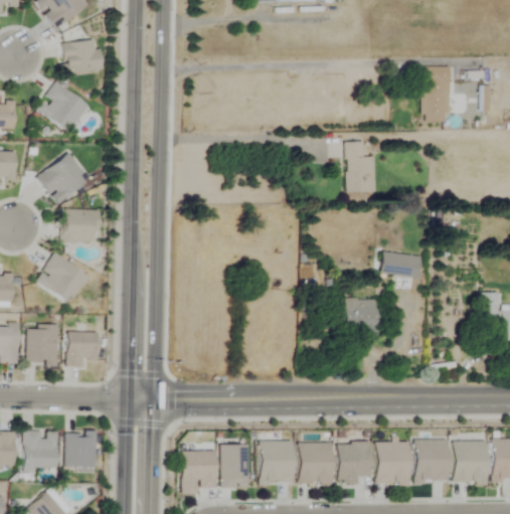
[(0,0),(0,12),(3,13),(3,6),(18,7),(18,0),(0,0)]
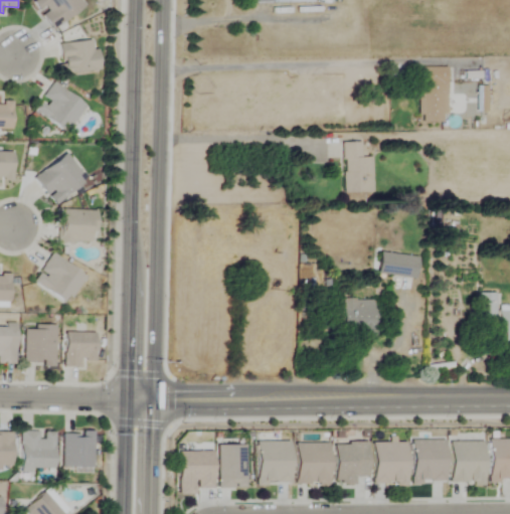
[(55,30),(89,7),(83,0),(37,0),(36,1),(55,30)]
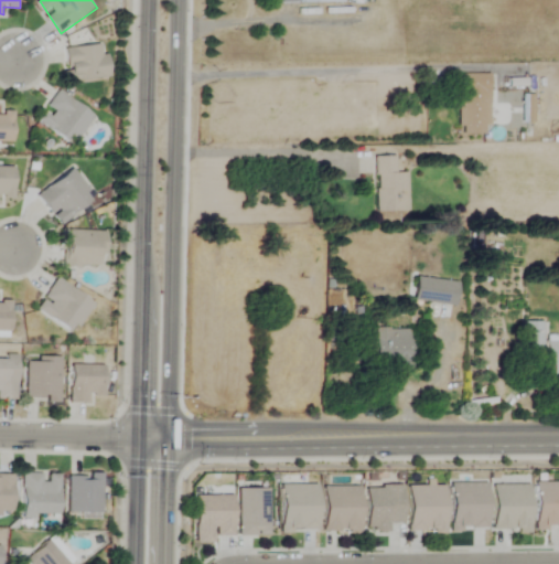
[(113,76),(109,43),(66,48),(70,81),(113,76)]
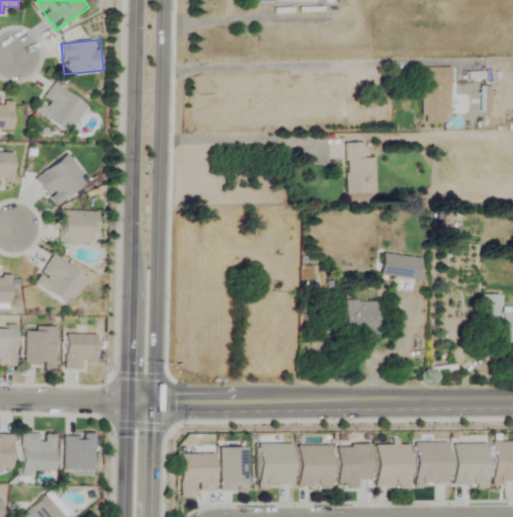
[(451,67),(425,67),(425,122),(451,122),(451,67)]
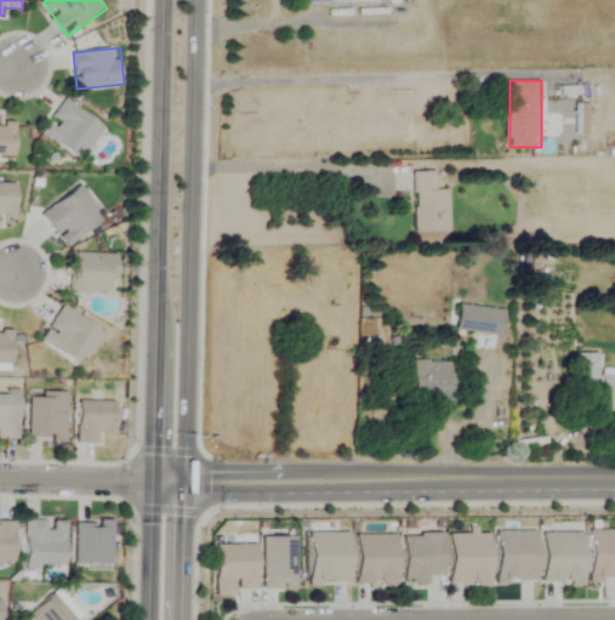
[(52,119),(44,132),(84,159),(106,126),(67,100),(52,119)]
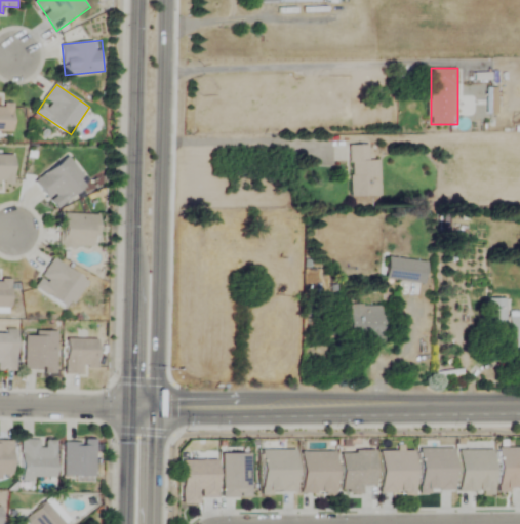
[(0,130),(14,131),(14,104),(0,103),(0,130)]
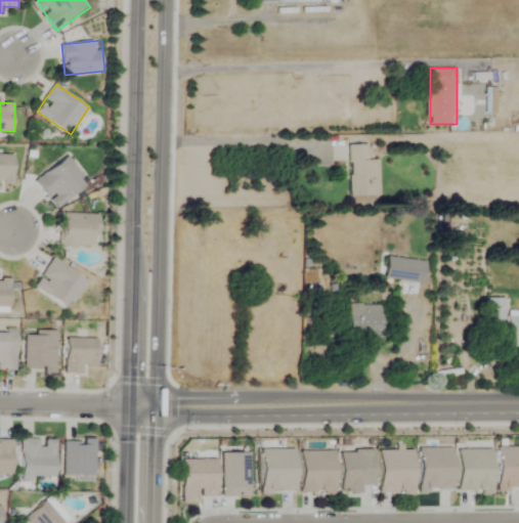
[(352,197),(383,197),(383,160),(371,160),(371,144),(352,144),(352,197)]
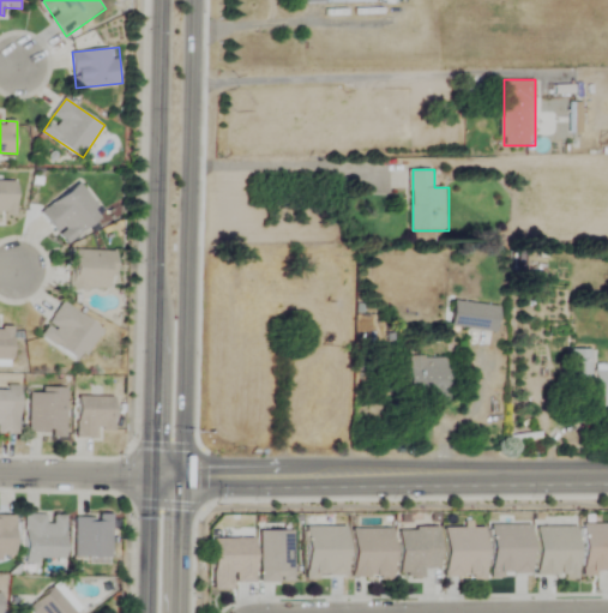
[(18,180),(0,180),(0,221),(1,221),(1,212),(18,212),(18,180)]
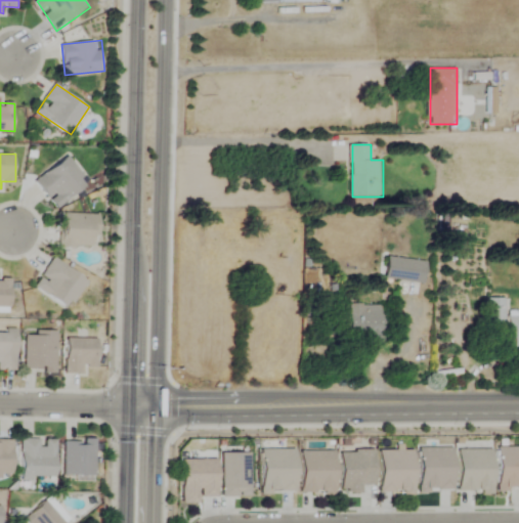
[(56,208),(91,185),(73,157),(38,178),(56,208)]
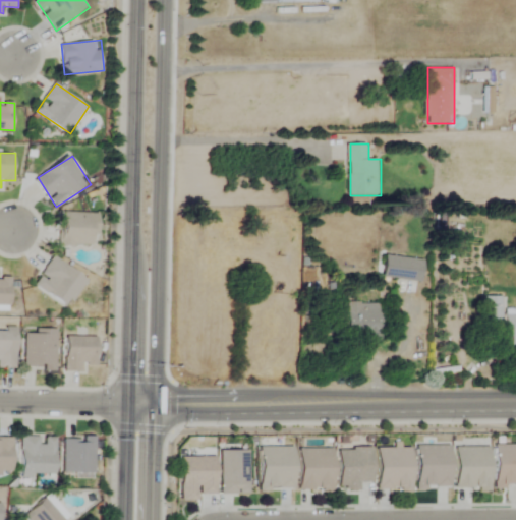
[(60,246),(101,247),(101,213),(61,212),(60,246)]
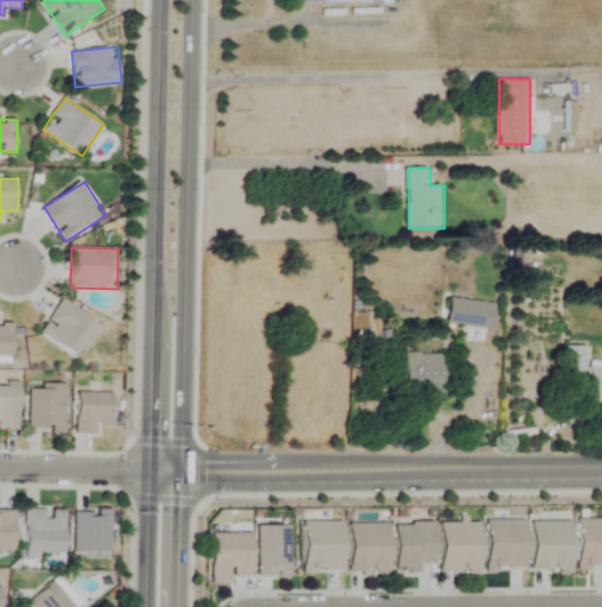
[(495,328),(498,302),(452,298),(450,324),(495,328)]
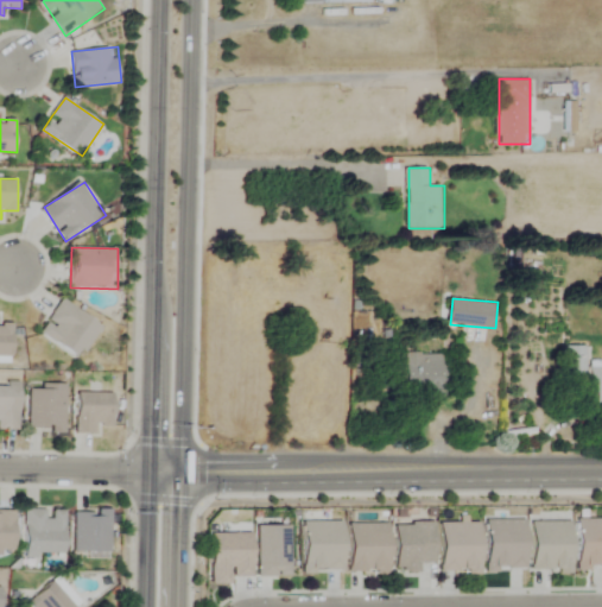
[(83,359),(105,324),(63,299),(42,334),(83,359)]
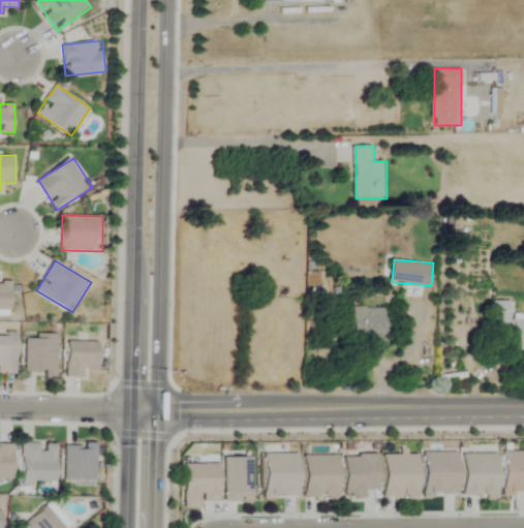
[(0,310),(14,310),(14,282),(0,281),(0,310)]
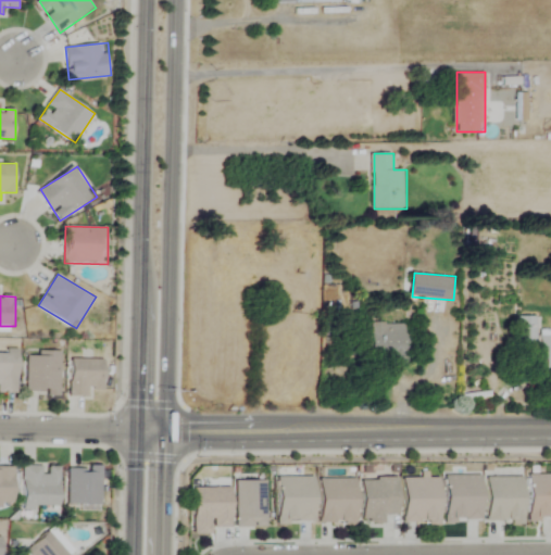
[(540,316),(518,316),(520,356),(550,355),(550,368),(550,329),(540,330),(540,316)]
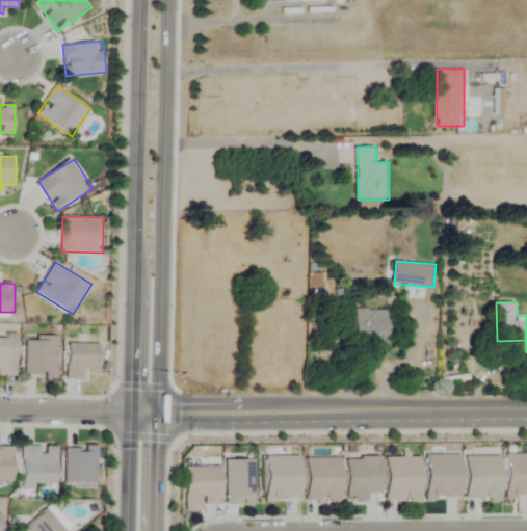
[(358,348),(394,348),(394,310),(358,310),(358,348)]
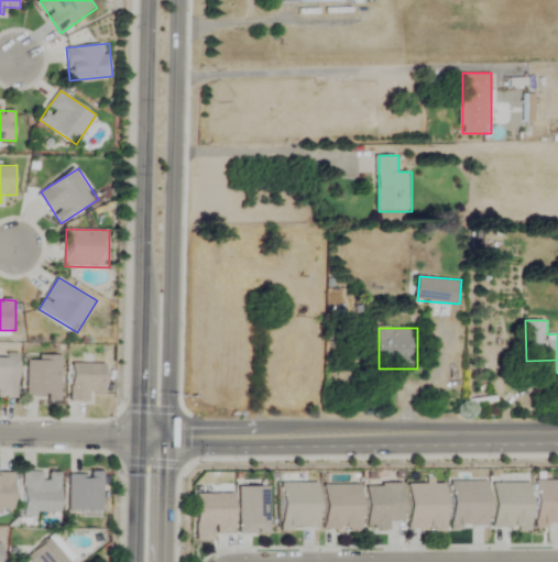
[(0,397),(19,398),(19,356),(0,355),(0,397)]
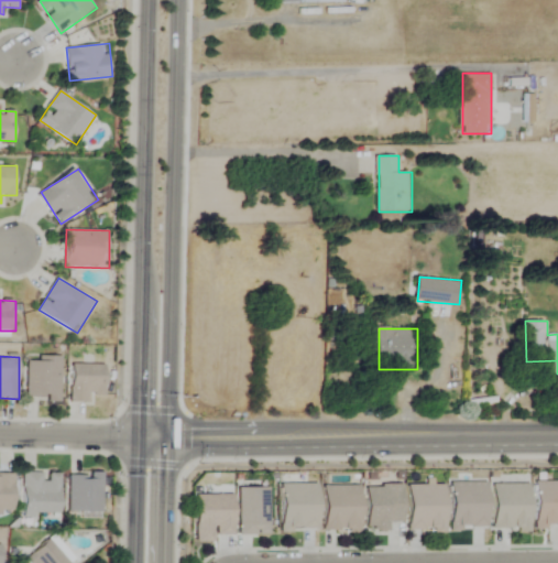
[(29,400),(63,400),(63,357),(29,357),(29,400)]
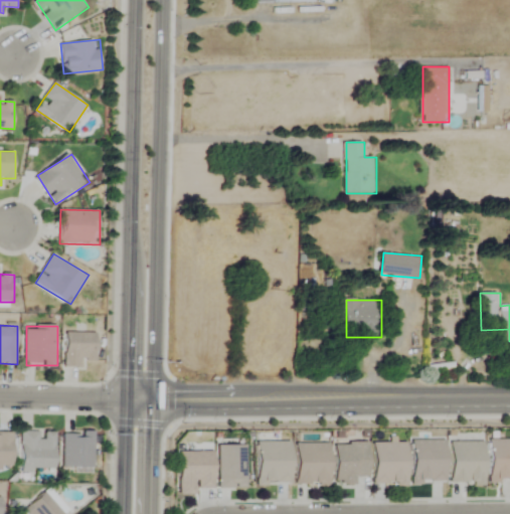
[(67,367),(98,367),(98,333),(67,333),(67,367)]
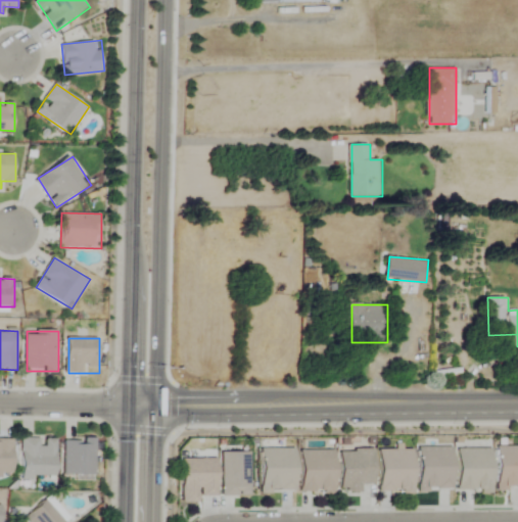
[(0,475),(14,475),(14,435),(0,435),(0,475)]
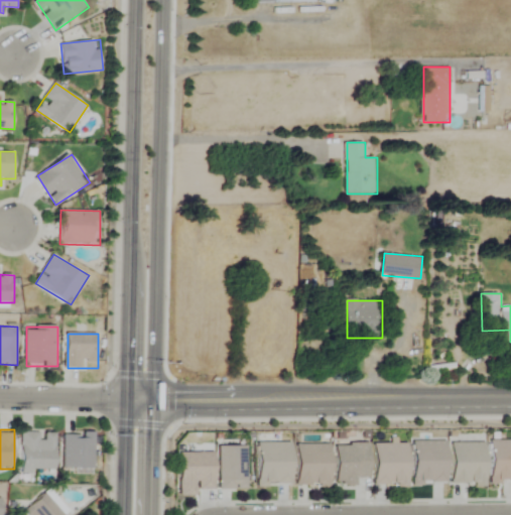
[(57,431),(23,431),(23,471),(57,471),(57,431)]
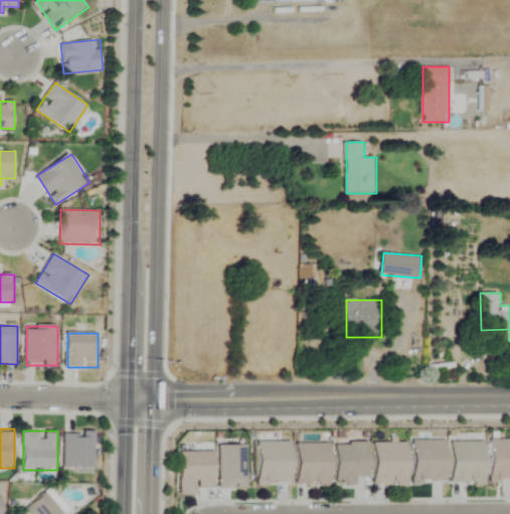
[(97,432),(65,432),(65,466),(97,466),(97,432)]
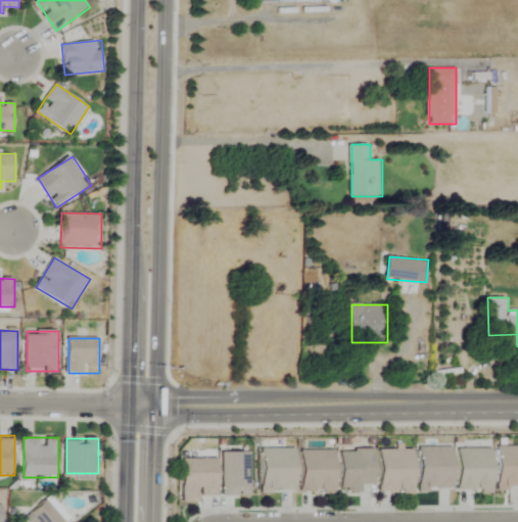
[(517,445),(500,445),(500,488),(517,487),(517,445)]
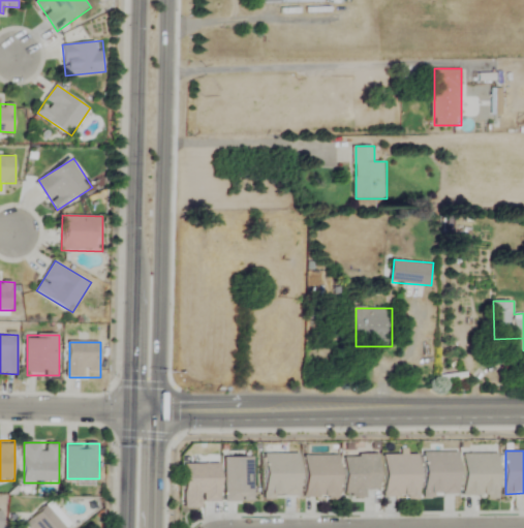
[(426,452),(426,495),(460,495),(460,452),(426,452)]
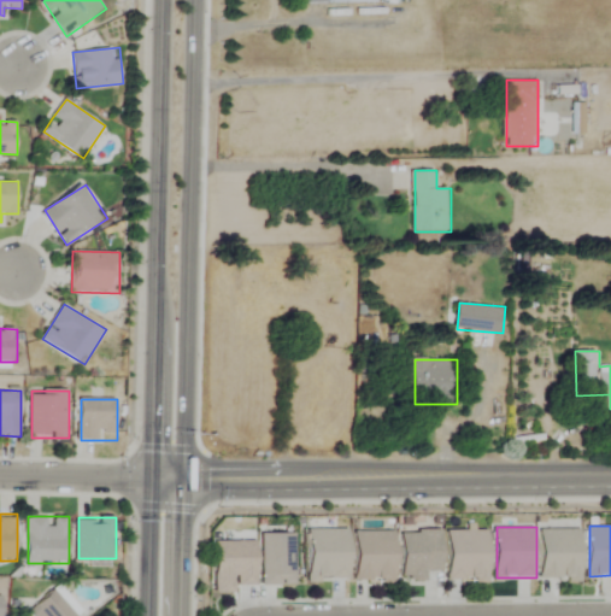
[(311,580),(351,580),(351,528),(311,528),(311,580)]
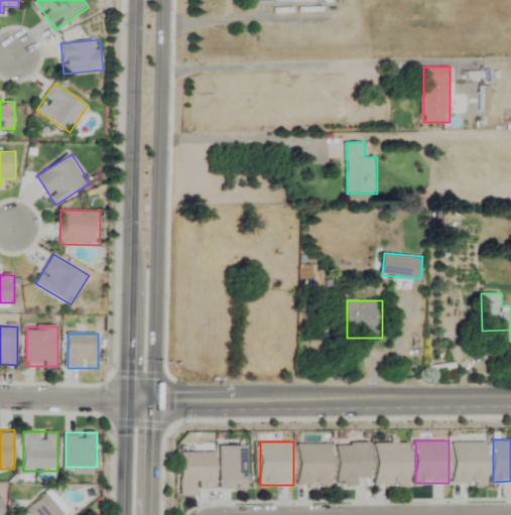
[(377,441),(377,484),(410,484),(410,441),(377,441)]
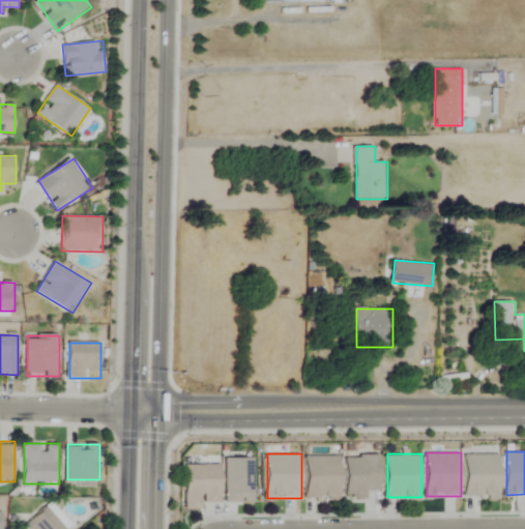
[(501,453),(467,453),(467,496),(501,496),(501,453)]
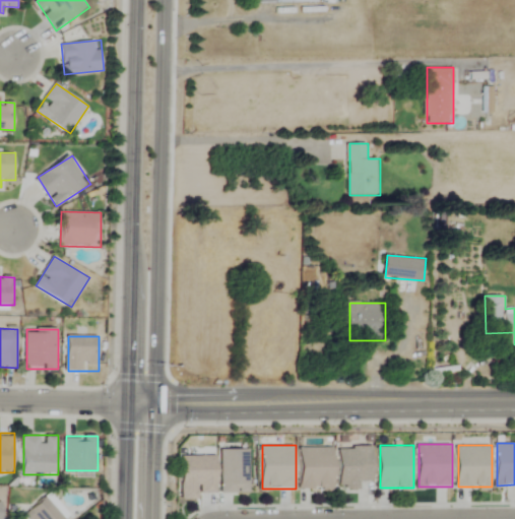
[(363,482),(374,482),(374,446),(340,446),(340,488),(363,488),(363,482)]
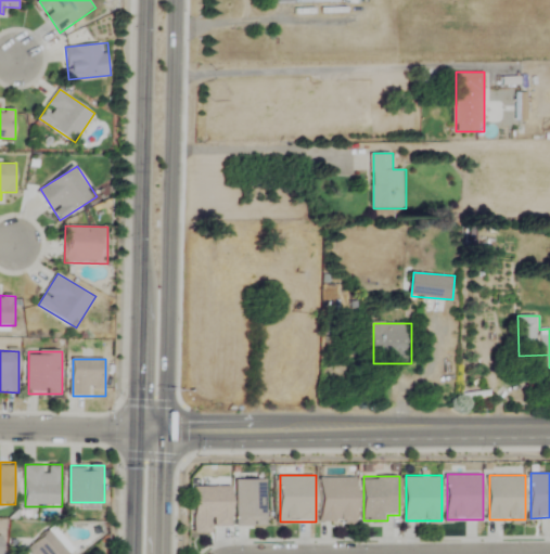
[(322,522),(358,522),(358,477),(322,477),(322,522)]
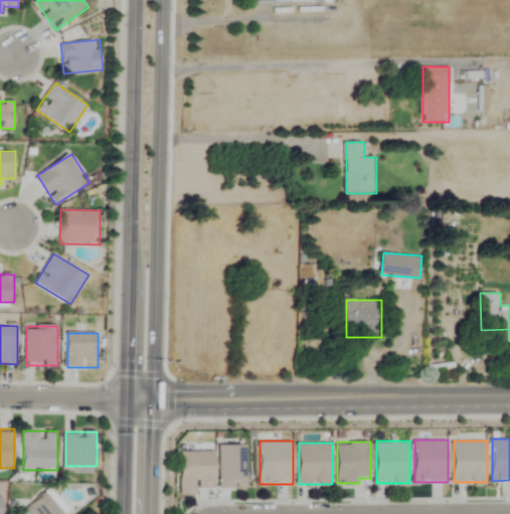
[(30,513),(65,513),(70,509),(50,487),(26,509),(30,513)]
